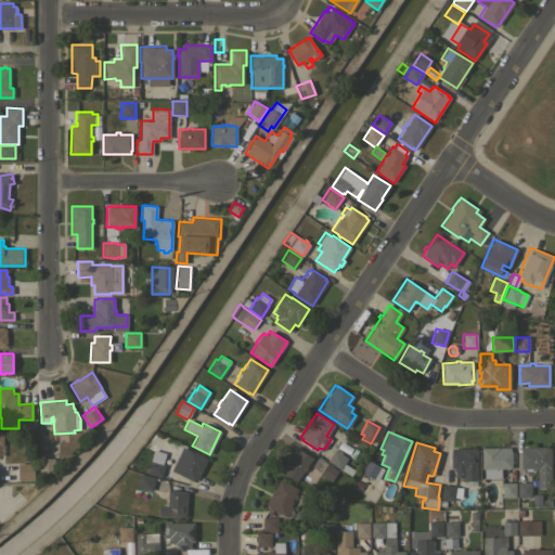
[(306,467),(307,468),(305,472),(304,470),(296,481),(279,470),(295,447),(312,457),(306,467)]
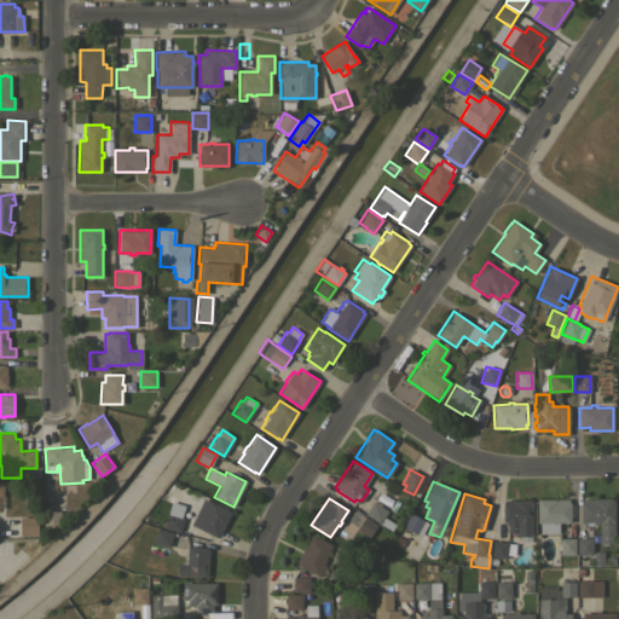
[(613,498),(614,521),(612,521),(612,533),(608,533),(608,538),(601,538),(601,533),(599,533),(599,524),(585,524),(585,520),(580,521),(580,503),(582,503),(582,498),(613,498)]
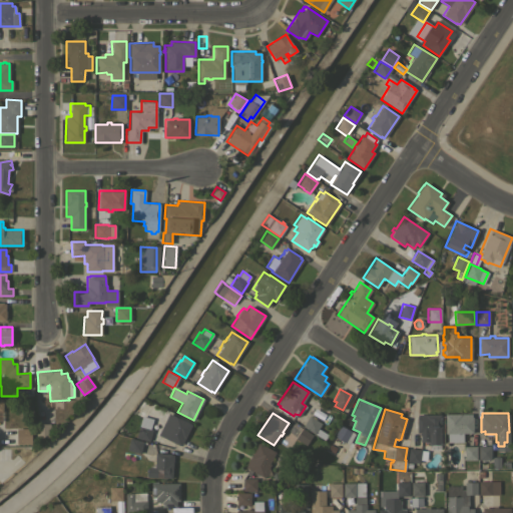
[(154,432),(158,423),(168,427),(163,424),(168,414),(174,417),(175,416),(191,424),(180,445),(179,444),(179,445),(164,438),(164,437),(159,435),(154,432)]
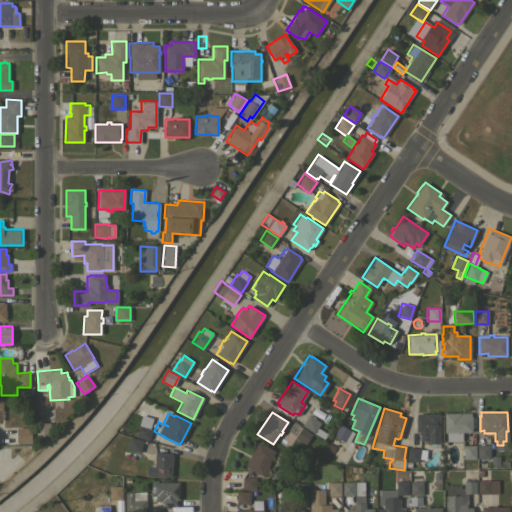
[(440,443),(427,443),(427,440),(426,440),(426,442),(423,442),(423,441),(419,441),(419,431),(415,431),(415,415),(416,415),(416,413),(439,413),(440,443)]
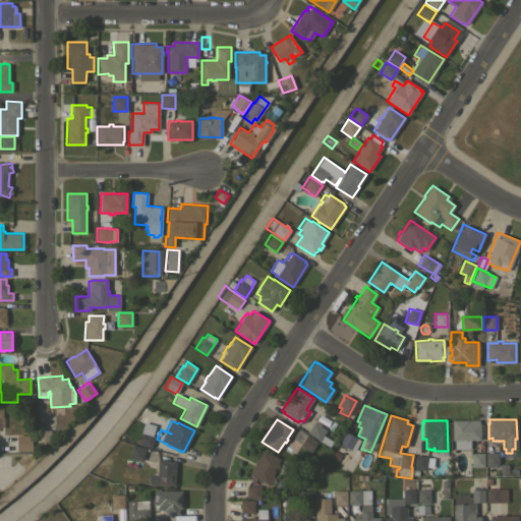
[(451,420),(478,420),(478,423),(479,423),(479,440),(469,440),(469,449),(454,449),(454,440),(452,440),(451,420)]
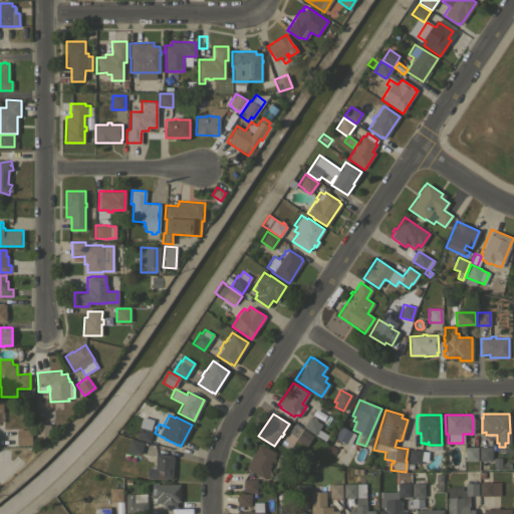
[(302,428),(310,416),(321,424),(318,429),(327,435),(323,441),(302,428)]
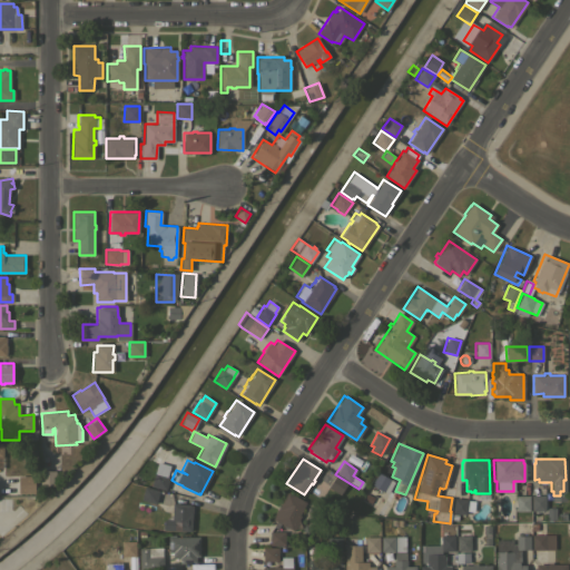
[(157,462),(168,465),(165,475),(168,477),(165,490),(150,485),(154,472),(157,462)]
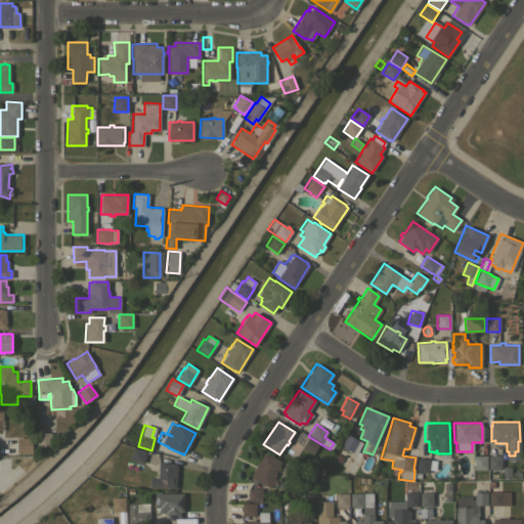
[(51,446),(37,446),(37,432),(51,432),(51,446)]
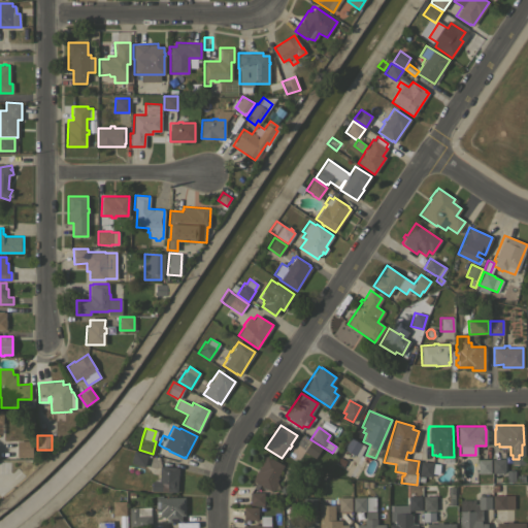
[(365,447),(359,457),(343,449),(350,437),(365,447)]
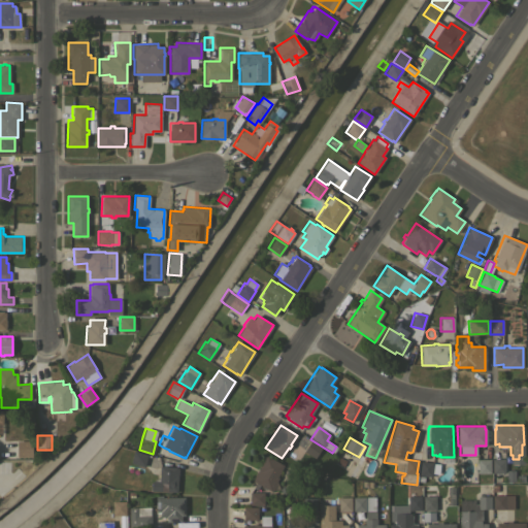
[(17,456),(15,440),(31,439),(32,456),(17,456)]
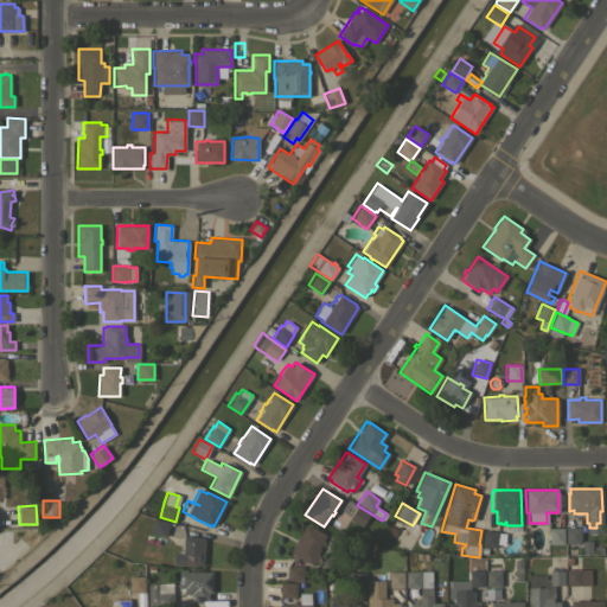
[(362,526),(349,518),(357,506),(369,513),(362,526)]
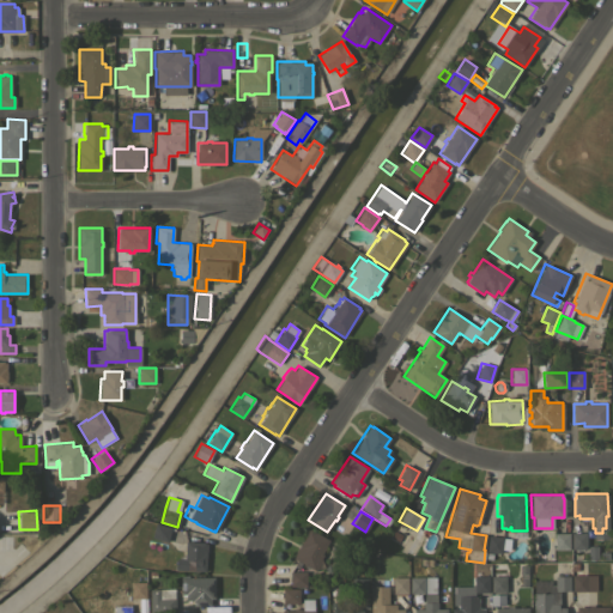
[(171,527),(167,541),(151,538),(155,523),(171,527)]
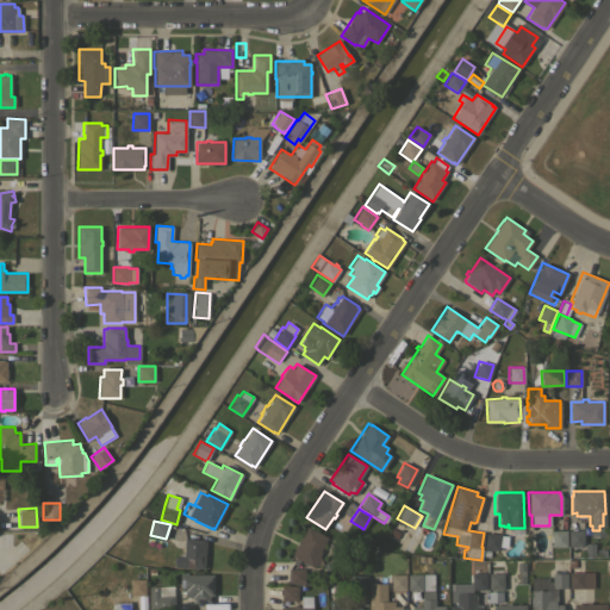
[(328,536),(319,551),(322,552),(319,556),(315,567),(292,555),(307,526),(328,536)]
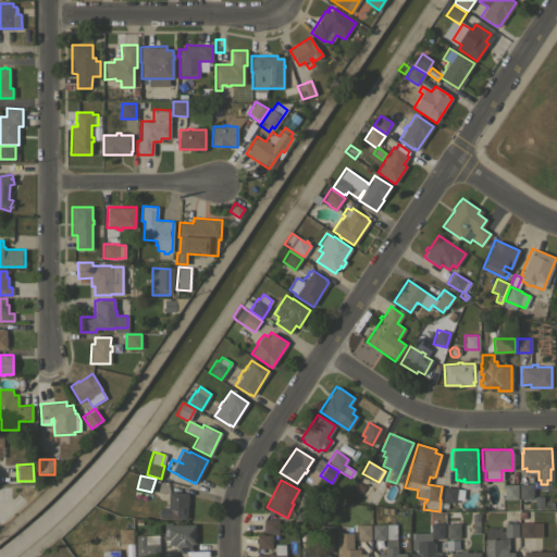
[(354,487),(357,482),(364,485),(361,491),(354,487)]
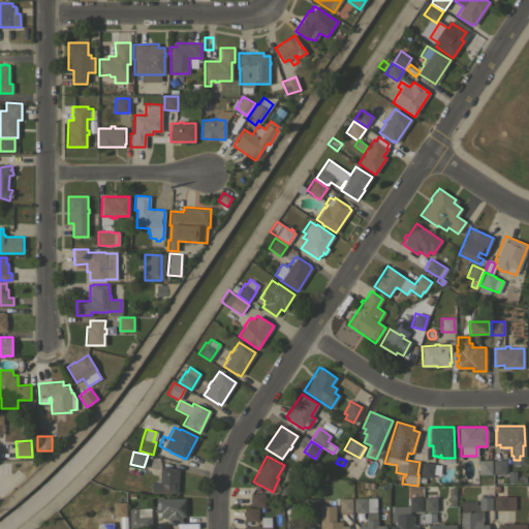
[(491,474),(477,474),(477,460),(491,460),(491,474)]
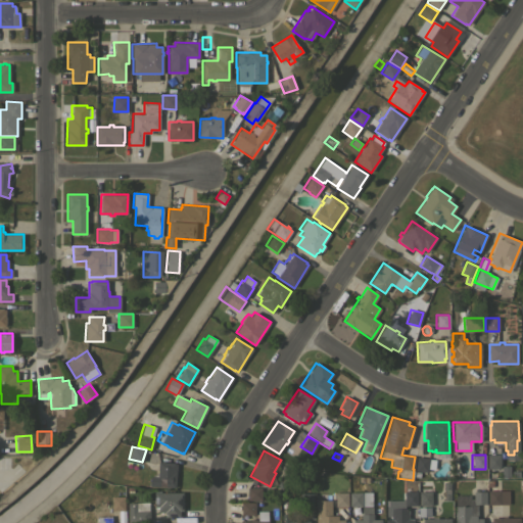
[(500,468),(487,469),(487,455),(500,455),(500,468)]
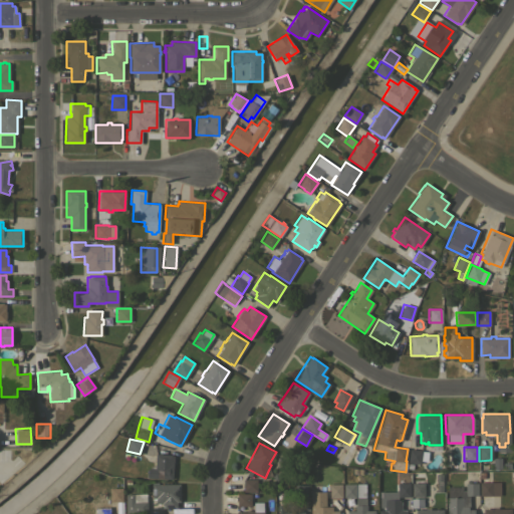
[(420,464),(413,463),(412,468),(407,468),(408,463),(410,449),(428,451),(426,461),(421,460),(420,464)]
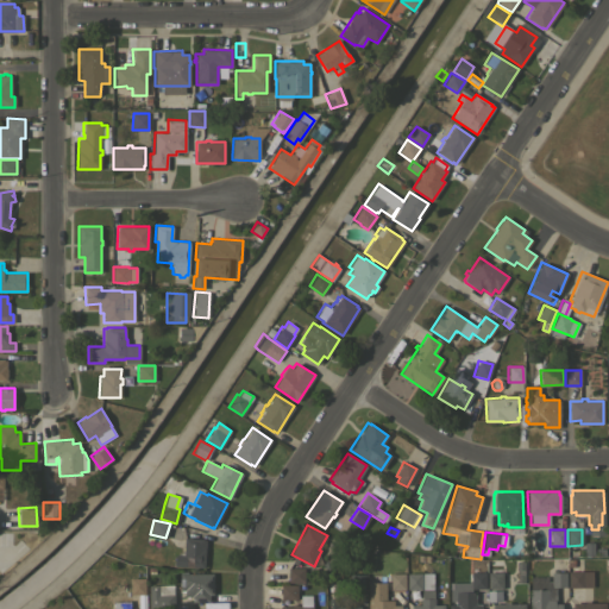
[(174,565),(175,554),(181,554),(182,547),(183,547),(184,537),(203,538),(203,539),(206,539),(203,567),(174,565)]
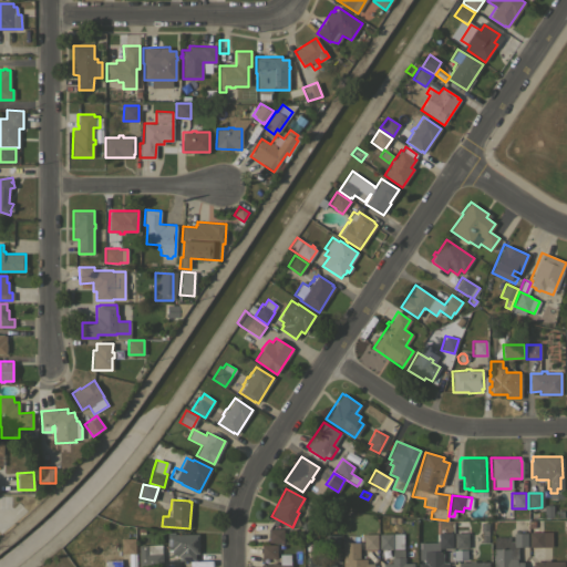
[(268,542),(268,528),(284,528),(284,542),(268,542)]
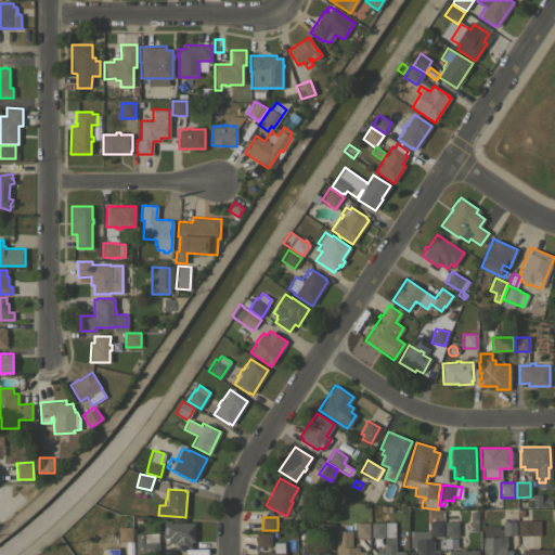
[(512,554),(482,554),(482,551),(482,537),(483,537),(483,526),(499,526),(499,529),(502,529),(502,520),(515,520),(515,534),(506,534),(506,550),(512,550),(512,554)]
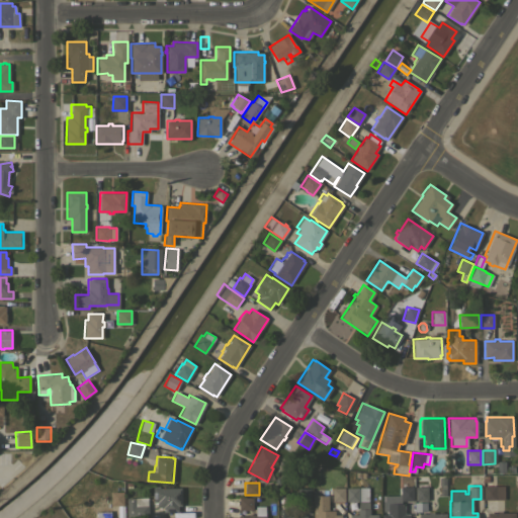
[(503,486),(503,499),(483,500),(483,486),(503,486)]
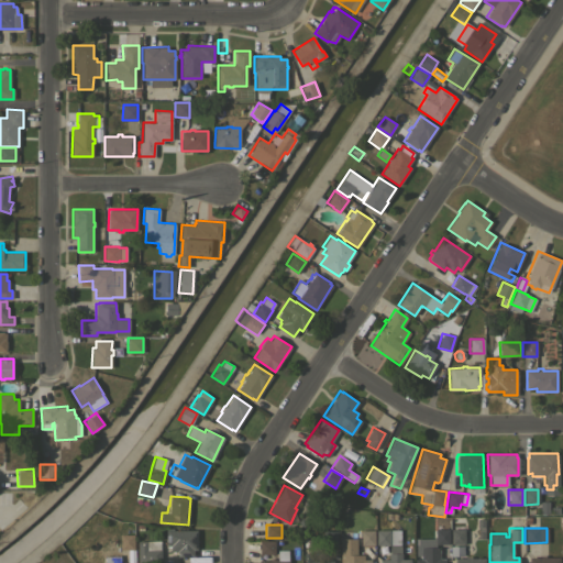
[(410,562),(379,562),(379,559),(388,559),(388,553),(389,553),(389,544),(376,544),(376,530),(400,529),(400,544),(400,553),(401,552),(401,559),(410,559),(410,562)]
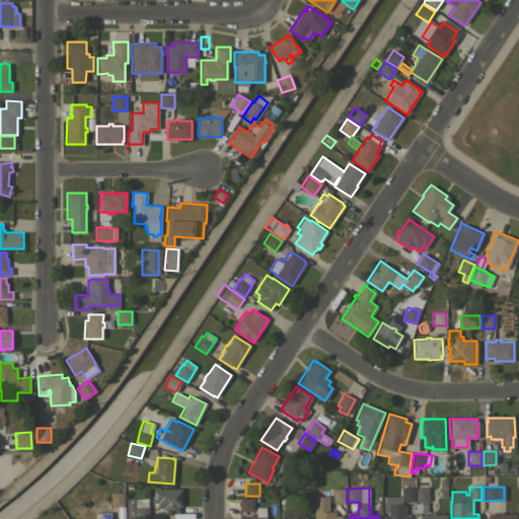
[(382,518),(382,515),(388,515),(388,504),(388,499),(400,499),(400,488),(414,488),(414,502),(401,502),(401,504),(404,504),(404,515),(410,515),(410,518),(382,518)]
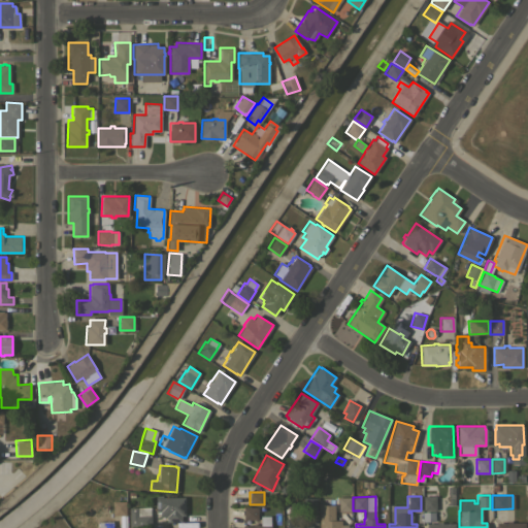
[(435,509),(423,509),(422,496),(435,496),(435,509)]
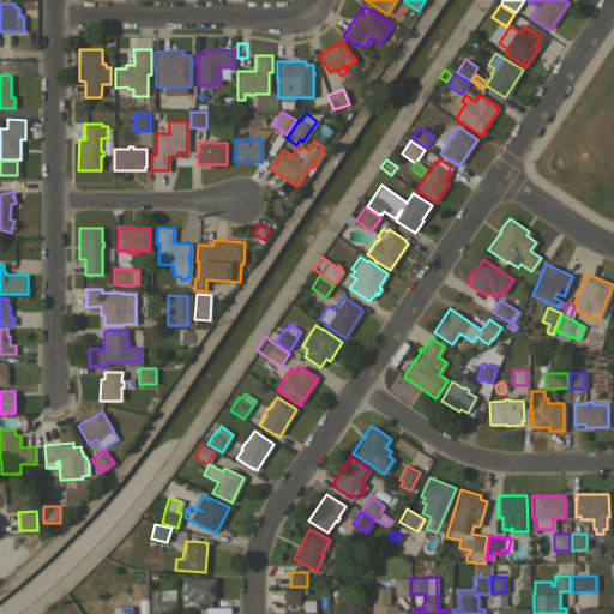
[(215,578),(215,600),(211,600),(211,607),(193,607),(193,601),(186,601),(186,597),(182,597),(182,595),(181,595),(181,590),(180,590),(180,583),(181,583),(181,578),(215,578)]
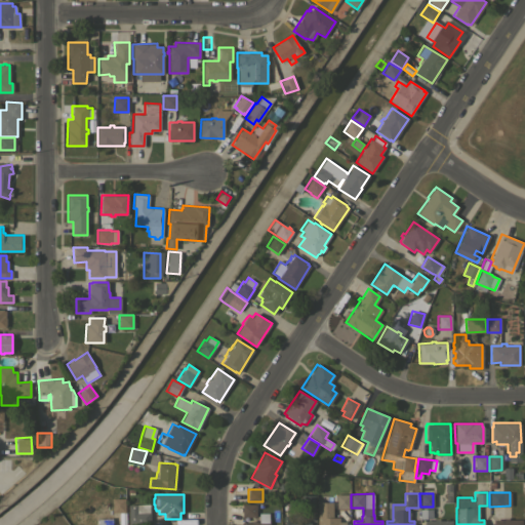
[(314,508),(301,508),(301,494),(314,494),(314,508)]
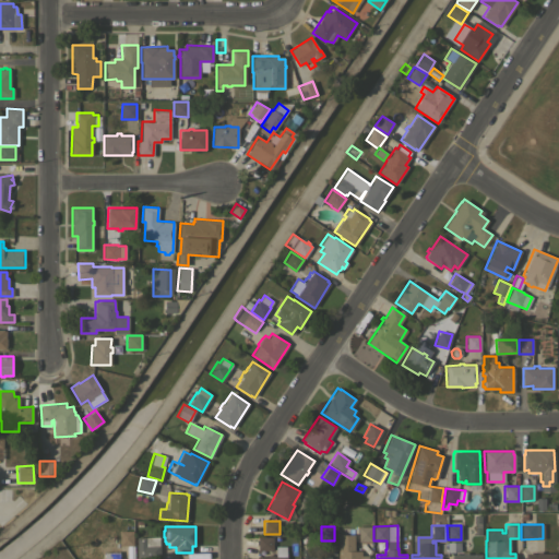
[(358,526),(371,526),(371,540),(370,540),(370,543),(370,545),(364,545),(364,540),(358,540),(358,526)]
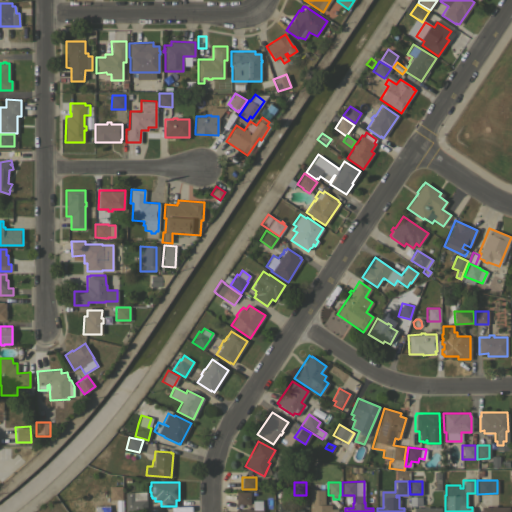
[(109,486),(121,486),(121,494),(123,494),(123,498),(121,498),(121,499),(109,499),(109,486)]
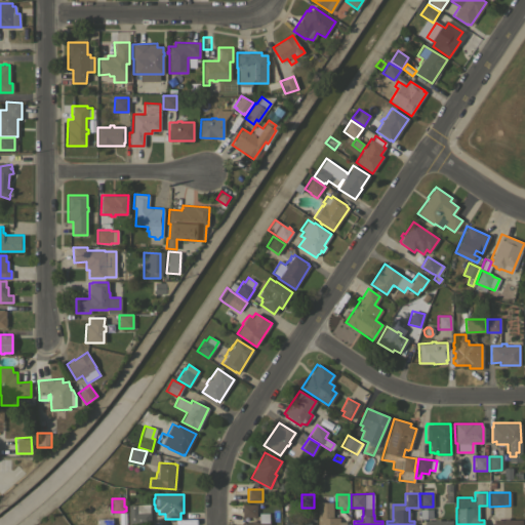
[(317,524),(317,501),(332,501),(332,517),(338,517),(338,522),(346,521),(346,524),(317,524)]
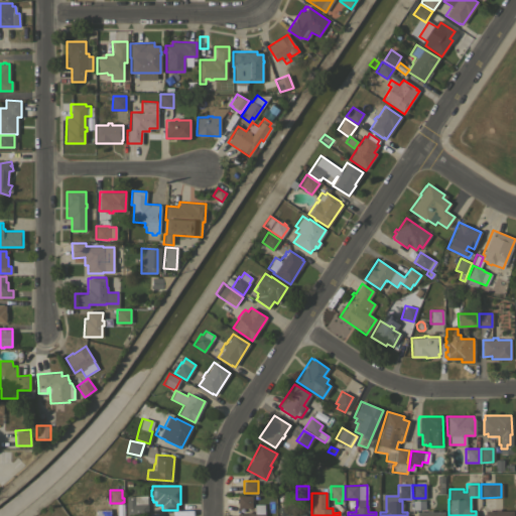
[(146,495),(146,504),(147,504),(147,515),(126,515),(126,496),(146,495)]
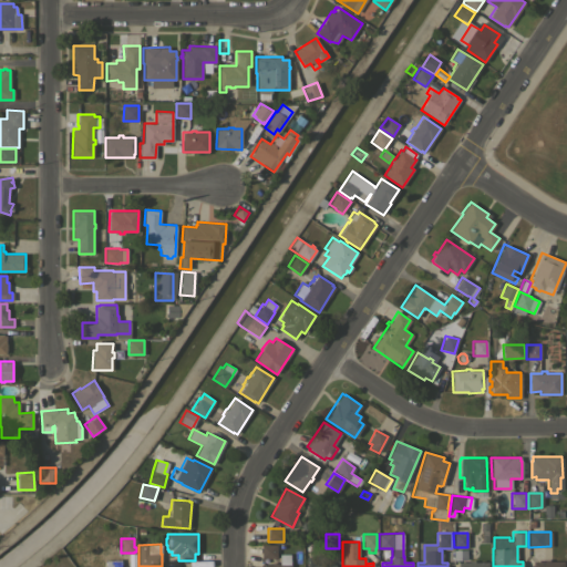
[(276,544),(277,557),(261,558),(261,544),(276,544)]
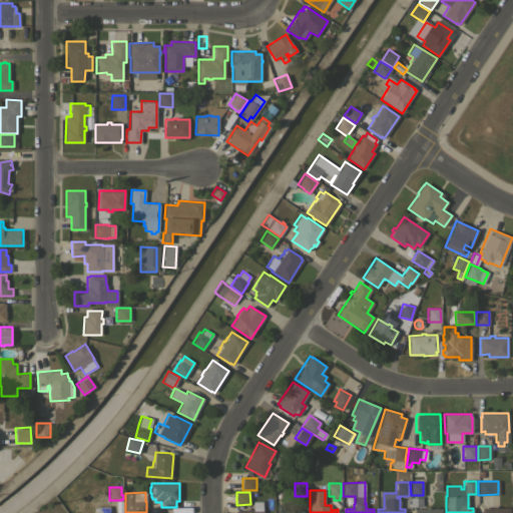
[(235,512),(235,511),(245,510),(245,509),(252,509),(252,501),(263,501),(263,510),(264,510),(264,512),(235,512)]
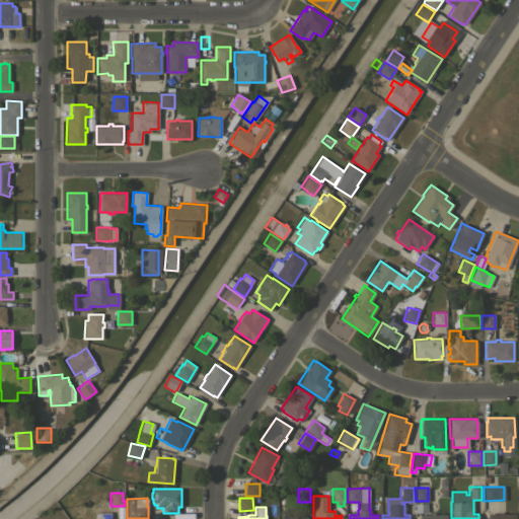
[(280,518),(280,509),(287,509),(287,515),(297,514),(297,516),(307,516),(307,518),(280,518)]
